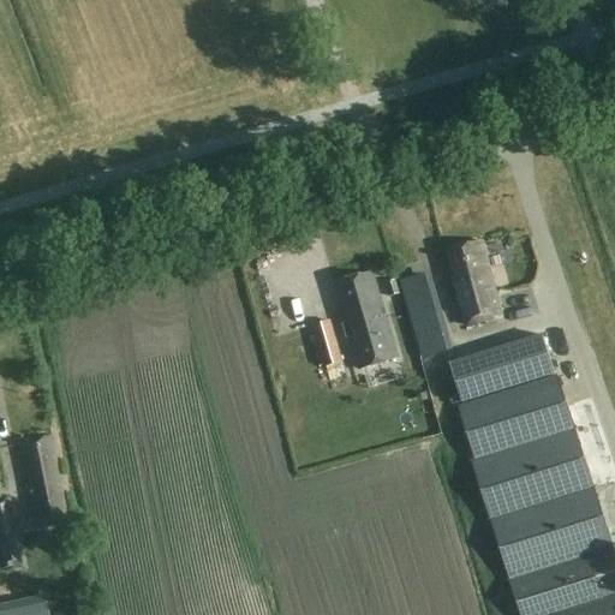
[(466,327),(501,317),(482,242),(448,251),(455,278),(453,279),(466,327)]
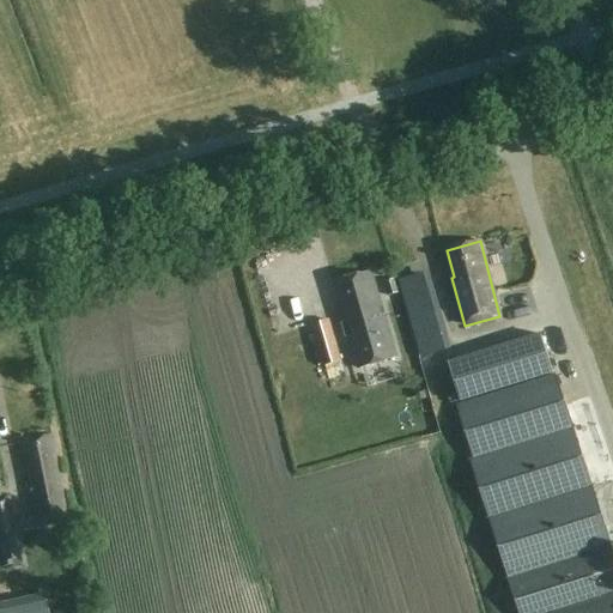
[(346,315),(345,315),(360,369),(396,358),(371,272),(333,283),(339,304),(343,303),(346,315)]
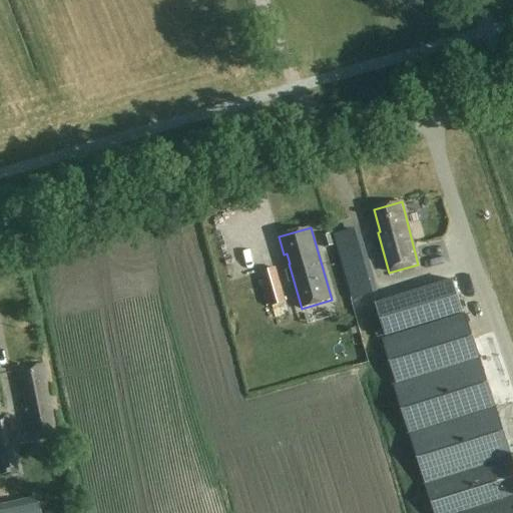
[(369,285),(353,230),(335,236),(351,293),(369,285)]
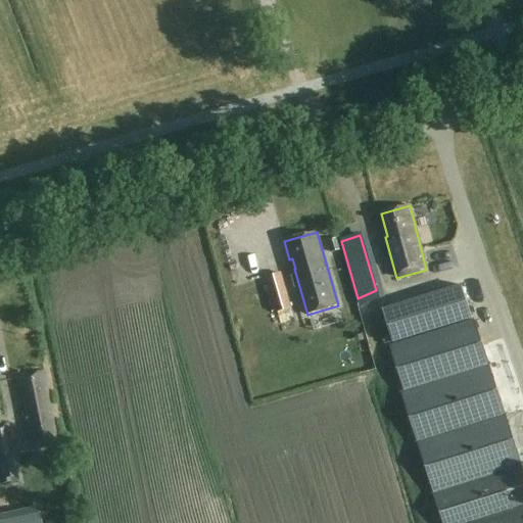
[(328,241),(332,252),(339,250),(336,239),(328,241)]
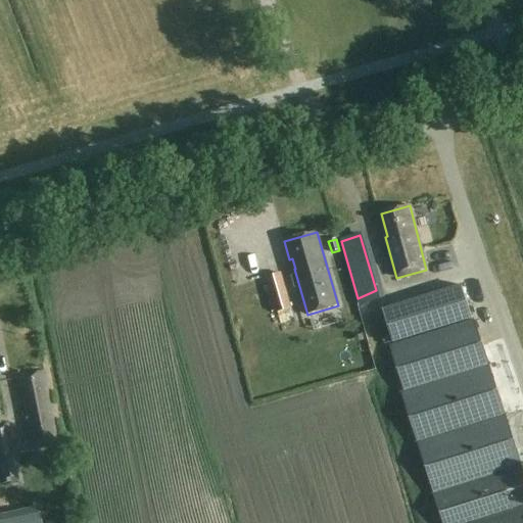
[(292,308),(281,272),(265,278),(275,314),(292,308)]
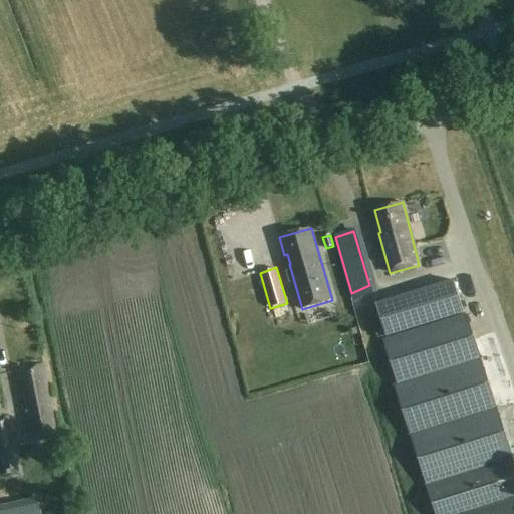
[(386,337),(464,312),(454,280),(375,305),(386,337)]
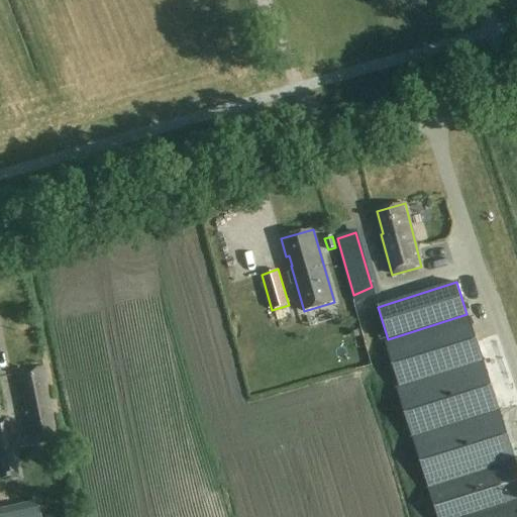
[(357,296),(362,311),(368,309),(365,301),(369,300),(367,293),(357,296)]
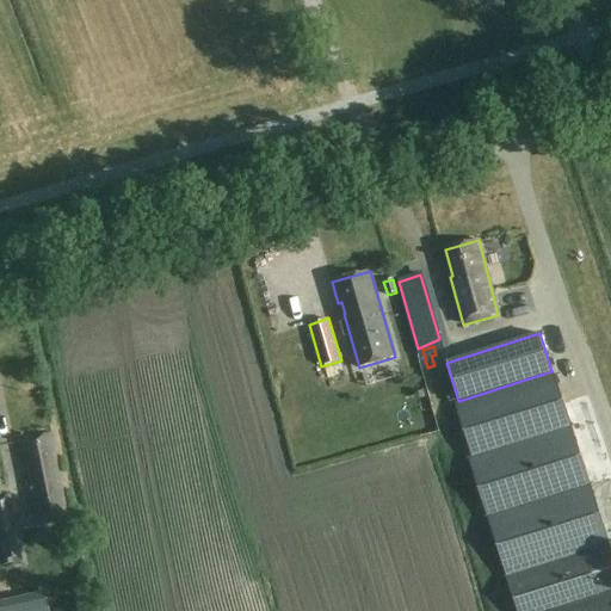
[(411,360),(418,386),(429,382),(421,357),(411,360)]
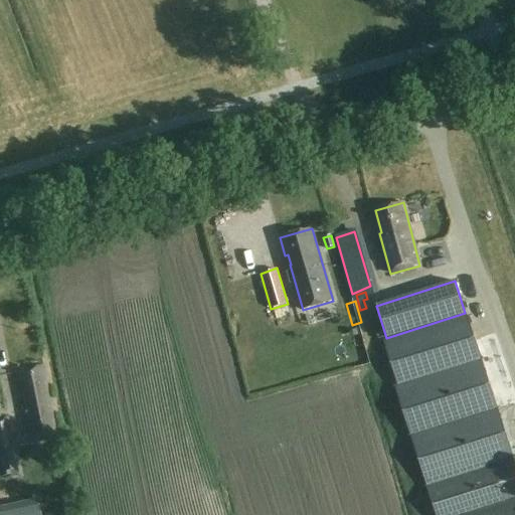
[(435,514),(514,514),(514,463),(482,359),(467,316),(383,341),(397,384),(394,385),(435,514)]
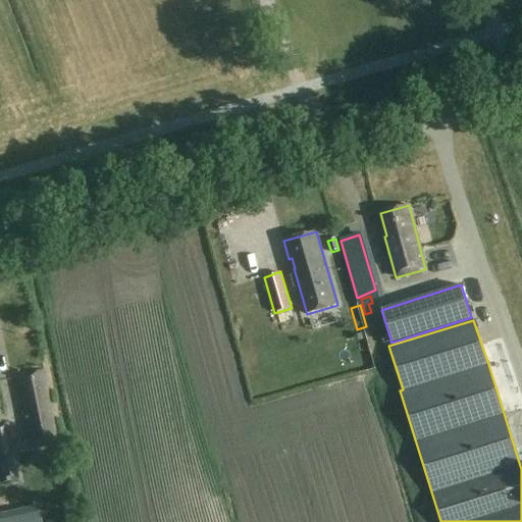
[(30,449),(57,444),(47,397),(44,397),(43,388),(45,388),(42,371),(15,378),(19,394),(21,393),(24,410),(21,410),(30,449)]
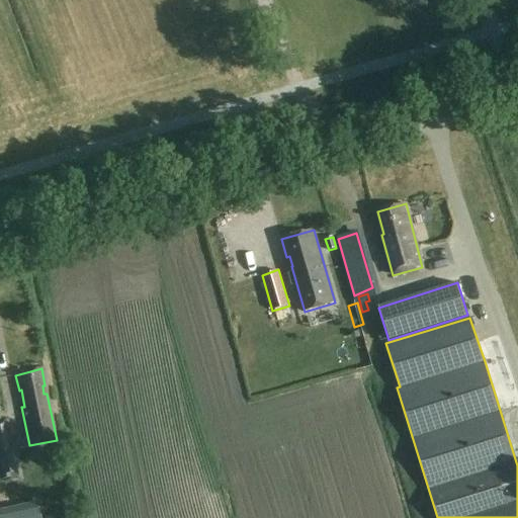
[(0,454),(14,452),(7,421),(0,422),(0,454)]
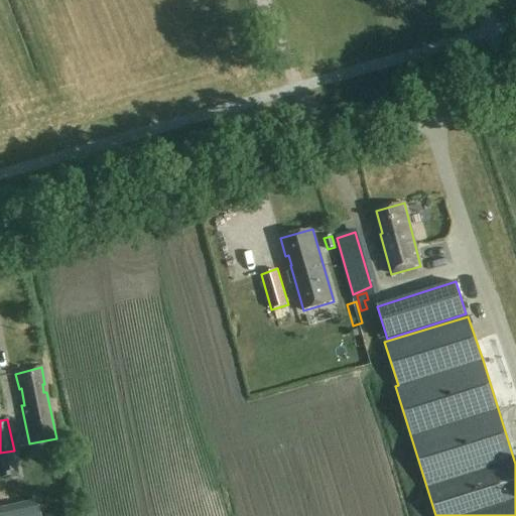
[(14,450),(0,453),(0,471),(2,479),(17,474),(12,452),(14,450)]
